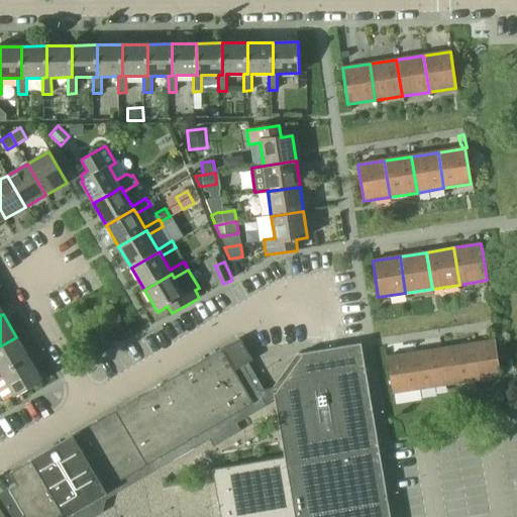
[(0,346),(0,370),(3,376),(29,359),(16,337),(0,346)]
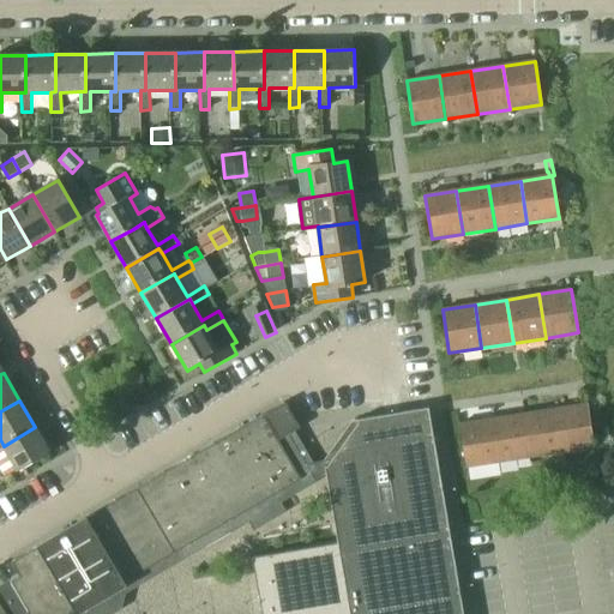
[(286,402),(264,415),(278,440),(288,434),(300,428),(286,402)]
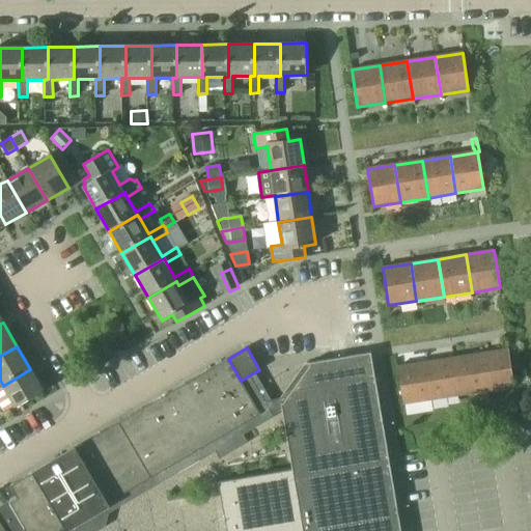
[(507,350),(481,354),(486,391),(514,387),(508,350),(507,350)]
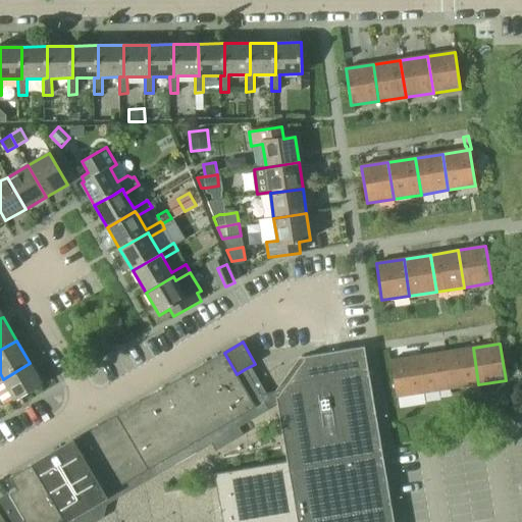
[(278,397),(275,397),(286,463),(275,465),(285,521),(394,521),(364,348),(342,351),(325,354),(304,357),(304,360),(278,397)]
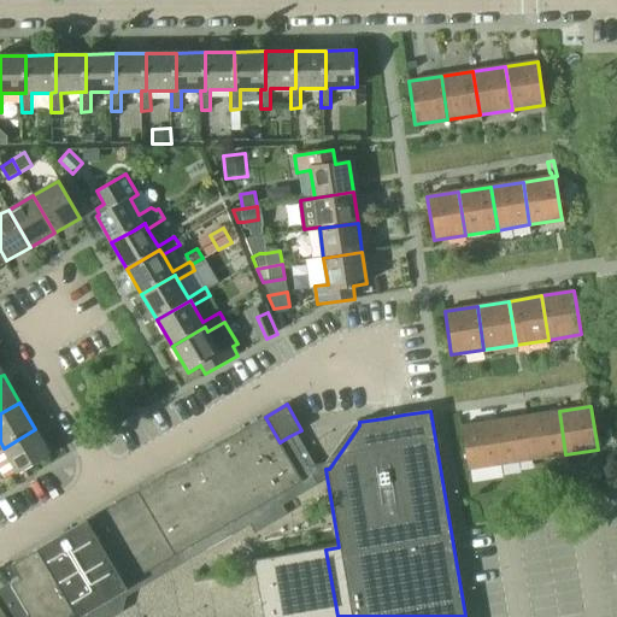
[(559,411),(527,417),(533,459),(565,454),(559,411)]
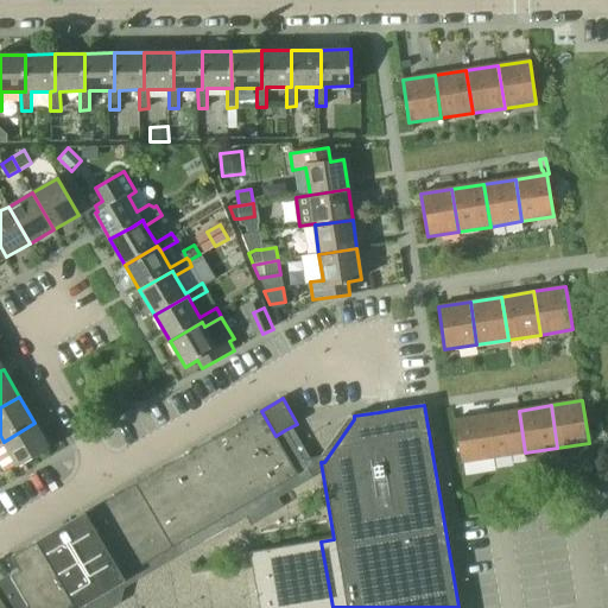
[(261,411),(235,426),(272,489),(309,468),(285,430),(276,436),(261,411)]
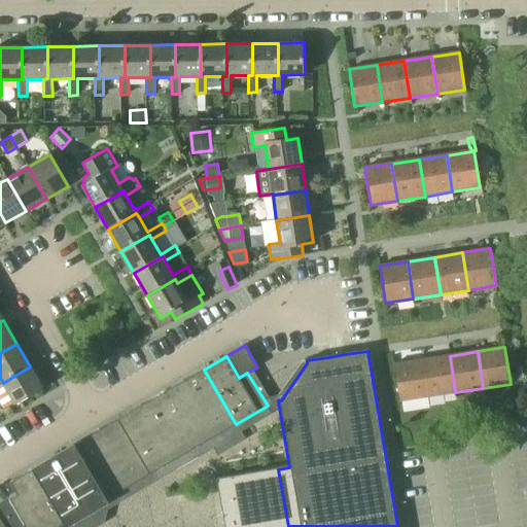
[(450,356),(422,360),(428,396),(455,392),(450,356)]
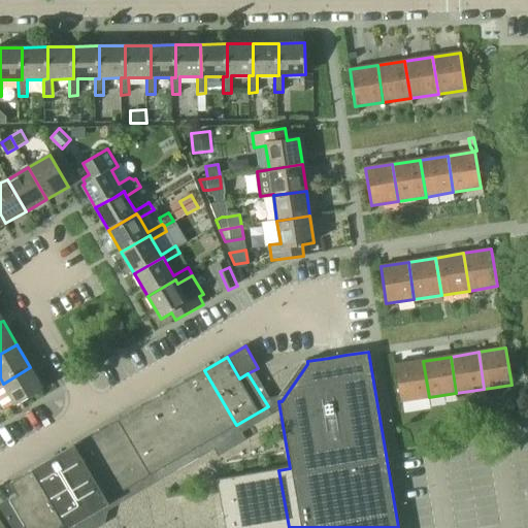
[(429,397),(423,361),(395,365),(401,402),(429,397)]
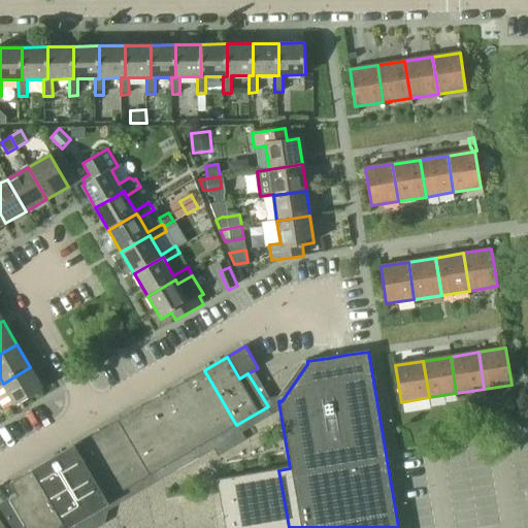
[(30,367),(3,384),(15,404),(42,389),(30,367)]
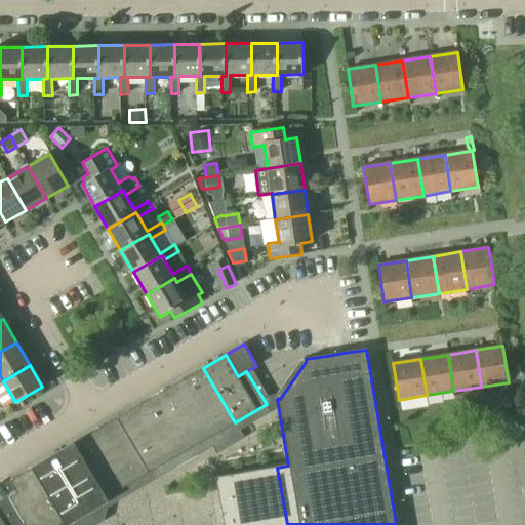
[(203,368),(182,380),(213,436),(235,422),(203,368)]
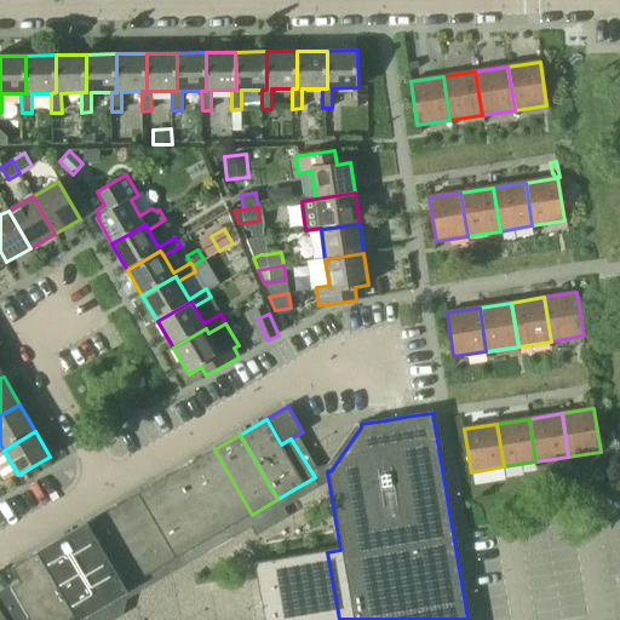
[(214,449),(190,464),(228,529),(252,515),(214,449)]
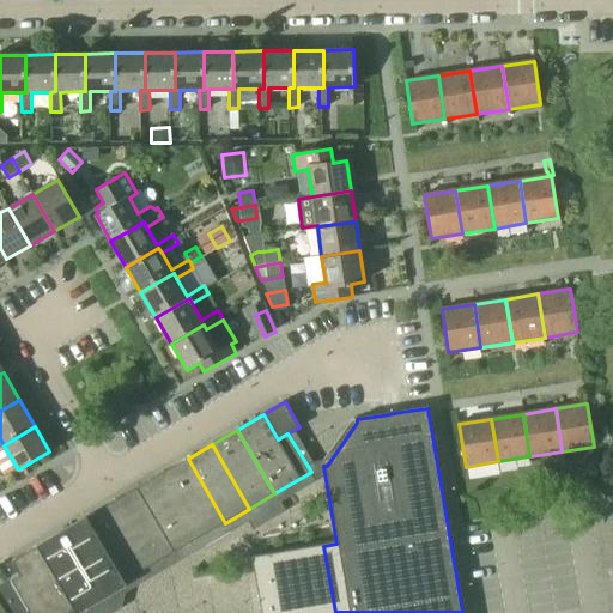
[(188,459),(162,473),(200,538),(225,523),(188,459)]
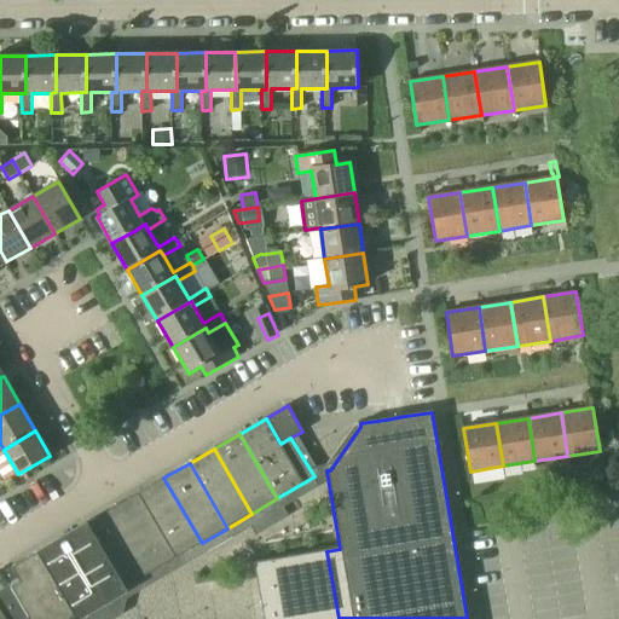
[(163,478),(139,492),(177,557),(202,543),(163,478)]
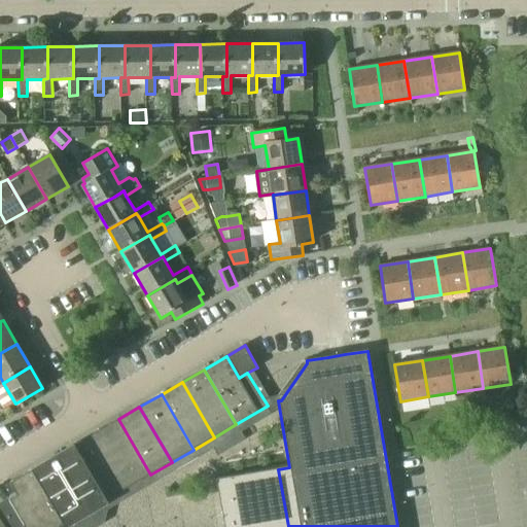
[(118,419),(75,445),(107,500),(150,475),(118,419)]
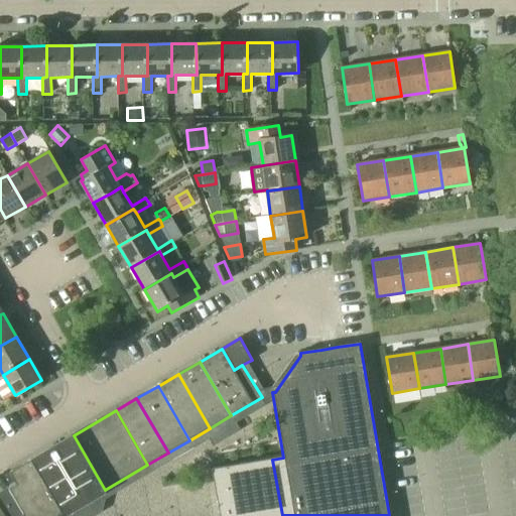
[(88,515),(96,512),(105,490),(74,435),(32,460),(63,514),(62,515),(88,515)]
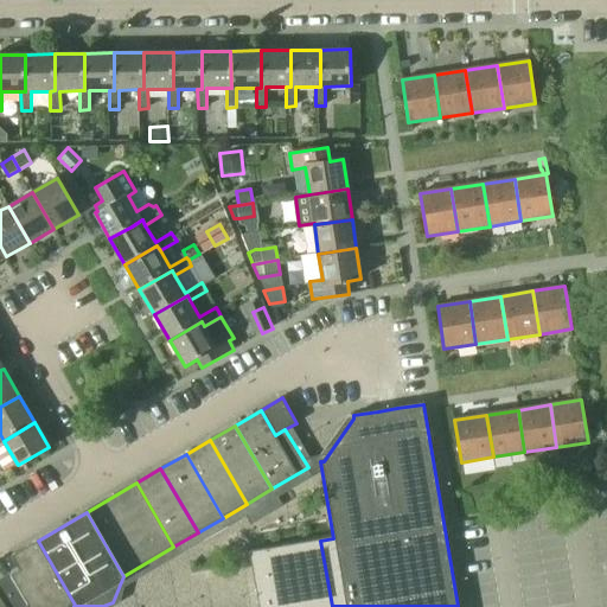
[(74,606),(75,605),(38,541),(11,556),(19,570),(0,581),(0,606),(74,606)]
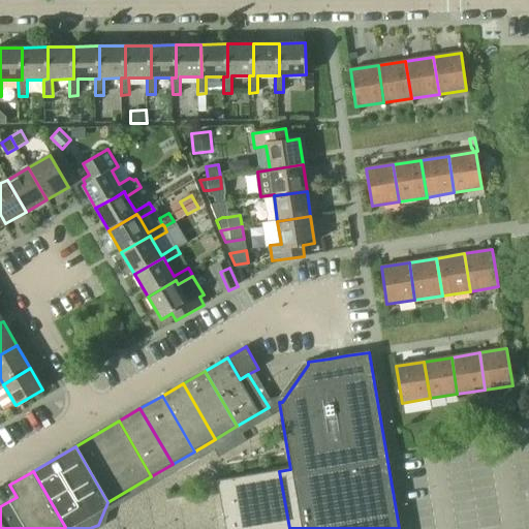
[(231,479),(216,481),(224,528),(289,528),(279,471),(231,479)]
